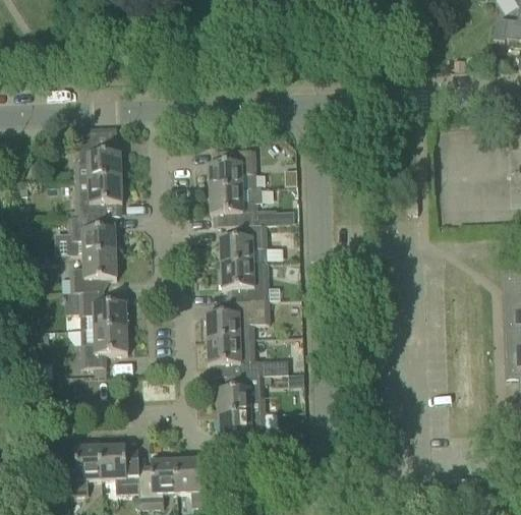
[(520,39),(520,0),(514,0),(518,5),(517,19),(506,18),(502,17),(496,22),(493,38),(504,40),(505,37),(520,39)]
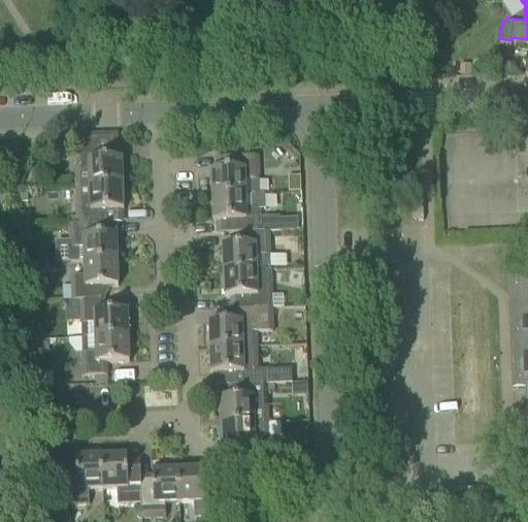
[(75,183),(89,182),(123,181),(122,155),(100,155),(99,130),(74,131),(75,152),(75,162),(75,164),(75,183)]
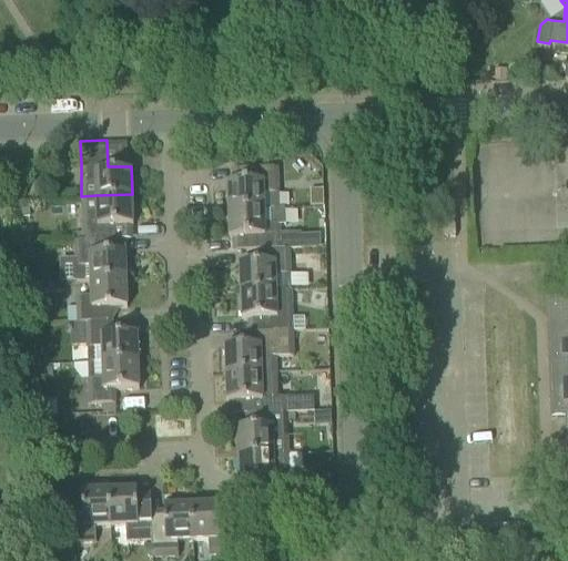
[(227,179),(229,206),(264,205),(279,205),(279,204),(279,190),(277,163),(232,165),(232,166),(242,166),(243,179),(227,179)]
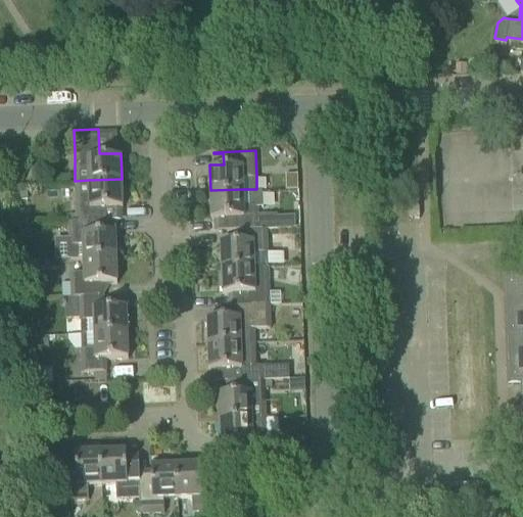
[(122,179),(88,180),(75,181),(76,194),(76,218),(92,218),(100,218),(99,205),(122,204),(122,179)]
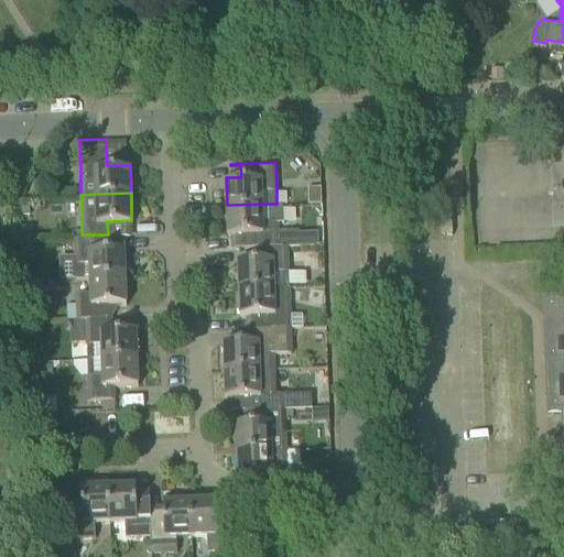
[(278,243),(277,218),(283,218),(282,203),(277,203),(277,204),(262,204),(227,205),(228,232),(241,232),(242,244),(252,244),(261,244),(278,243)]
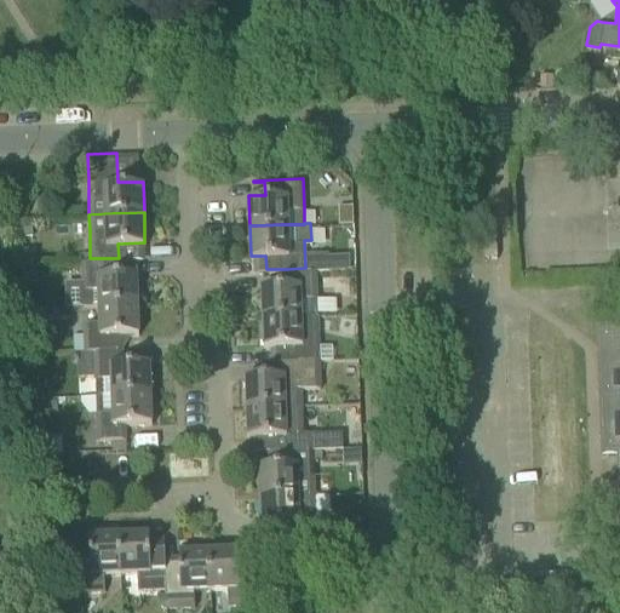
[(332,252),(332,267),(351,267),(350,252),(332,252)]
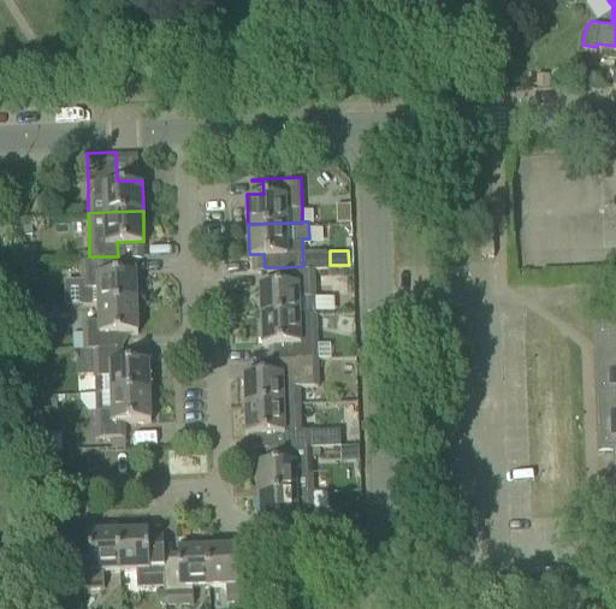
[(83,301),(98,301),(136,300),(135,270),(108,271),(108,256),(89,256),(80,256),(81,285),(82,284),(83,301)]
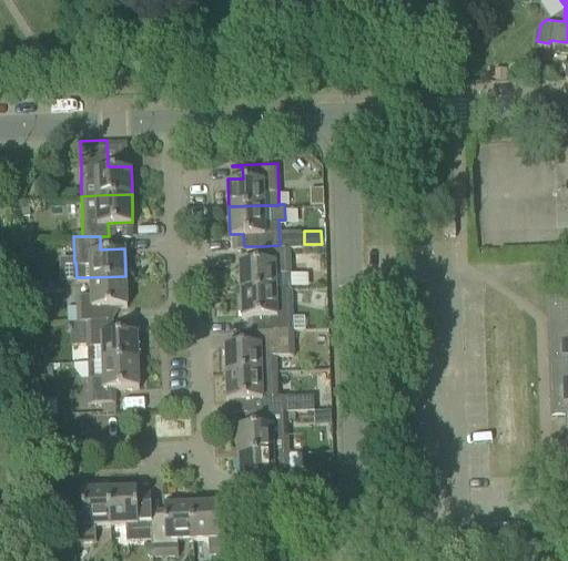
[(288,245),(280,245),(263,246),(254,246),(255,259),(239,261),(240,287),(290,286),(290,271),(288,245)]
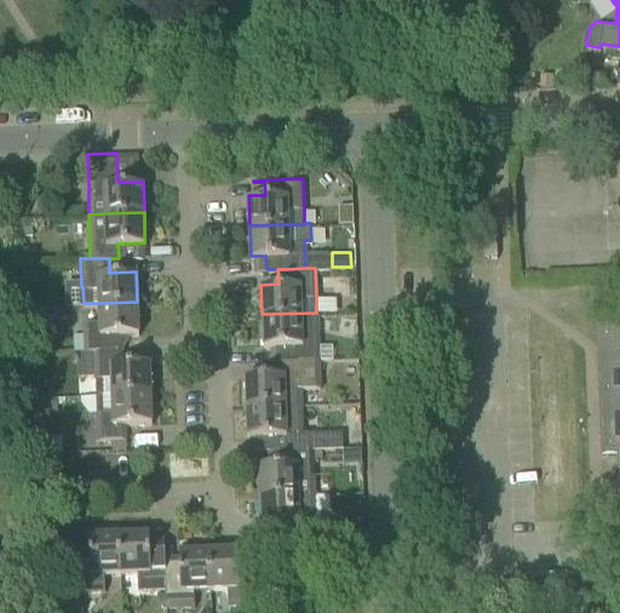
[(138,332),(137,302),(98,303),(98,320),(82,320),(84,348),(93,348),(121,347),(121,332),(138,332)]
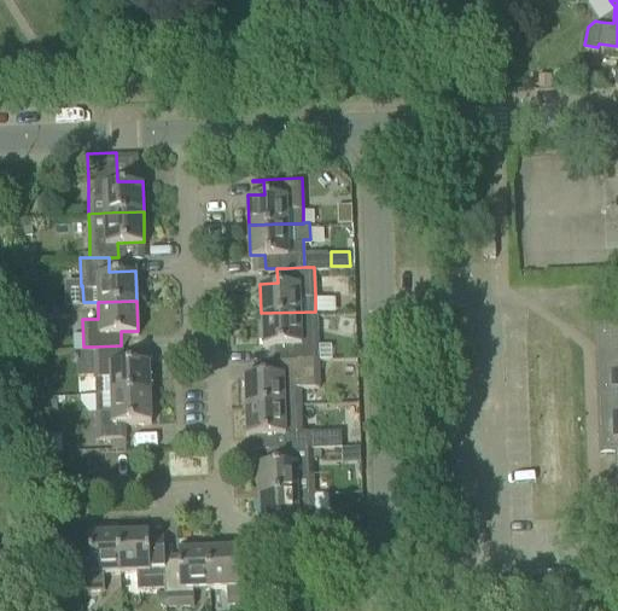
[(316,312),(315,312),(261,313),(262,344),(278,343),(279,358),(318,356),(316,312)]
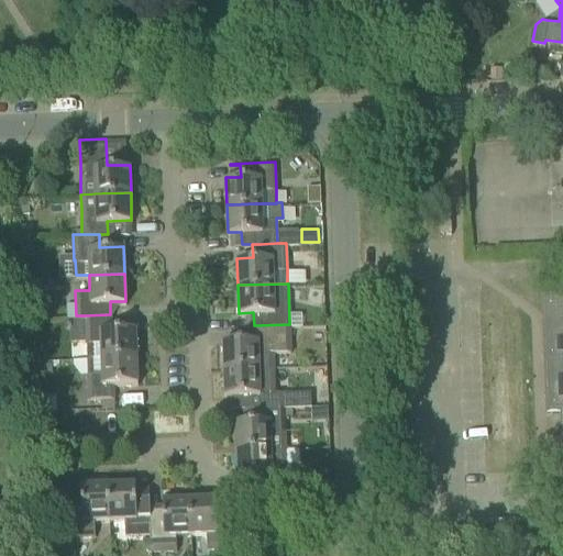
[(562,507),(562,291),(540,292),(541,293),(543,352),(544,410),(560,409),(562,507)]
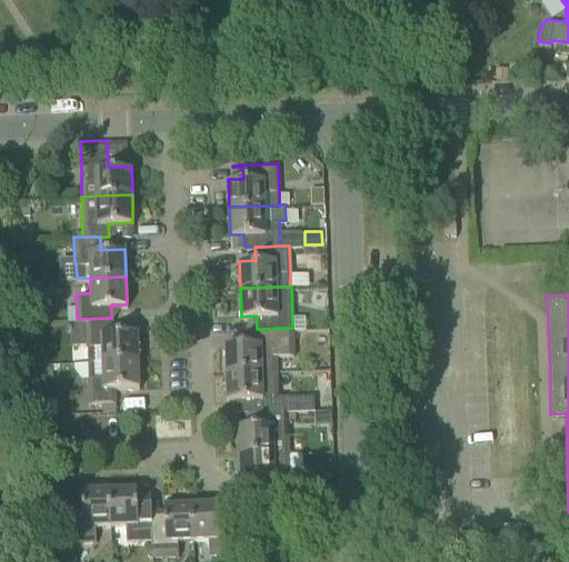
[(112,331),(111,318),(86,319),(88,360),(102,359),(138,358),(137,330),(112,331)]
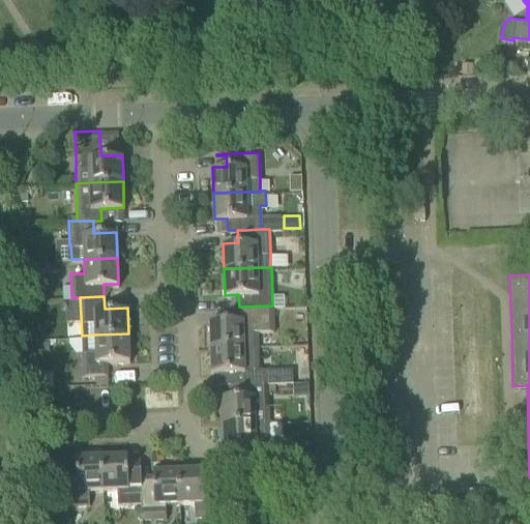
[(273,328),(272,306),(239,307),(232,307),(232,319),(209,320),(210,345),(243,344),(259,344),(259,329),(273,328)]
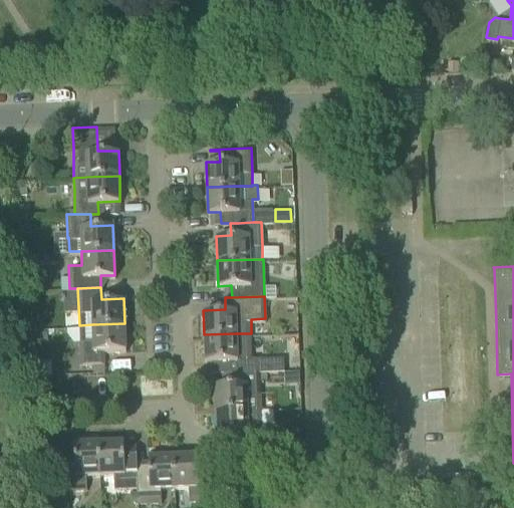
[(125,348),(124,323),(92,324),(79,325),(80,362),(103,361),(103,349),(125,348)]
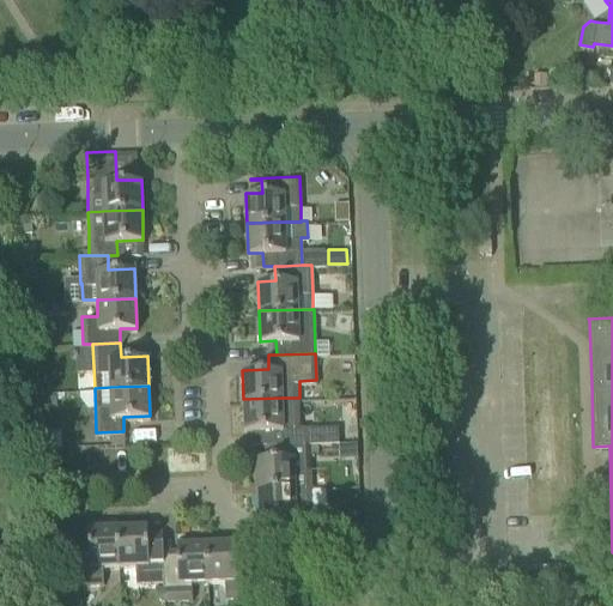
[(261,443),(281,443),(299,441),(309,441),(339,440),(338,424),(301,425),(299,398),(281,398),(243,399),(244,430),(260,429),(261,443)]
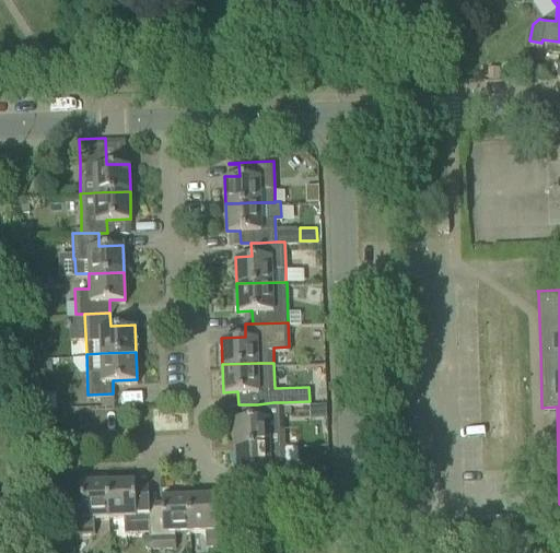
[(233,418),(234,445),(283,443),(282,402),(273,402),(257,404),(257,416),(233,418)]
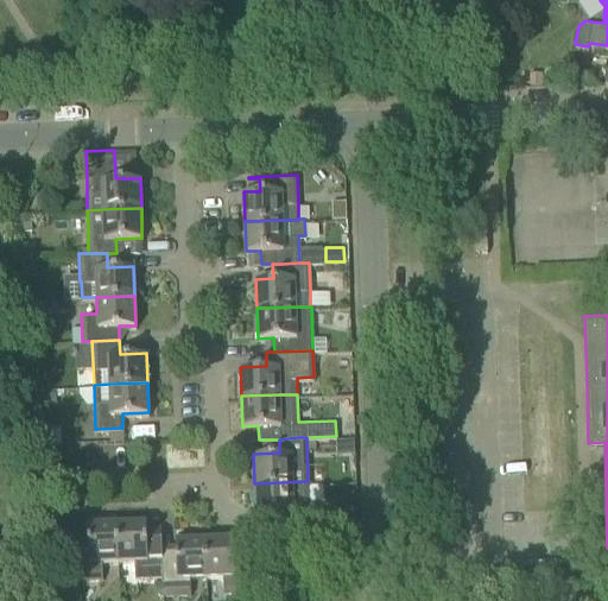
[(310,525),(308,481),(254,484),(255,513),(282,512),(282,526),(310,525)]
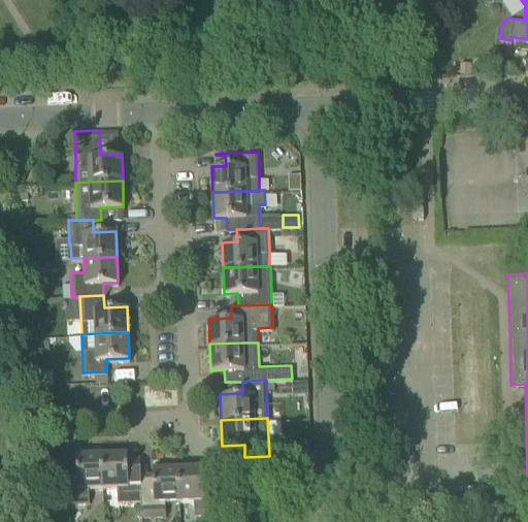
[(127,452),(101,453),(102,486),(108,486),(117,485),(117,498),(140,498),(140,491),(140,475),(128,475),(127,452)]
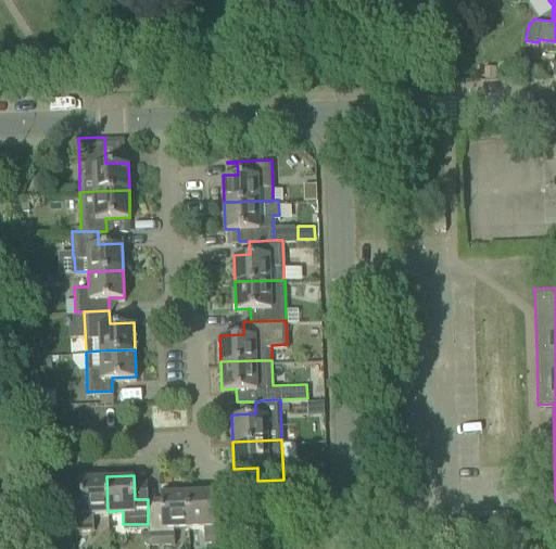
[(93,511),(108,511),(106,476),(79,477),(80,501),(67,501),(68,526),(93,526),(93,511)]
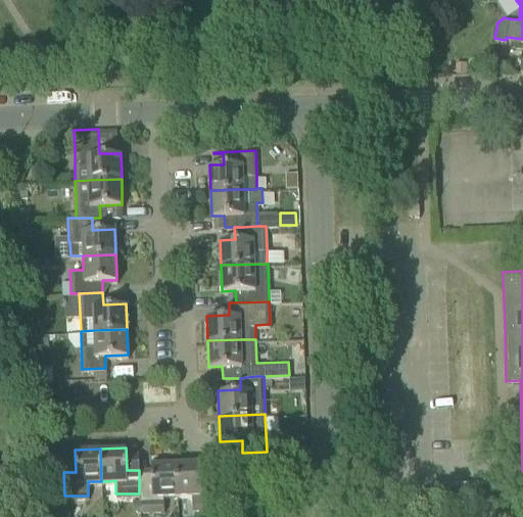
[(201,461),(176,462),(177,495),(191,494),(192,508),(216,507),(215,483),(202,483),(201,461)]
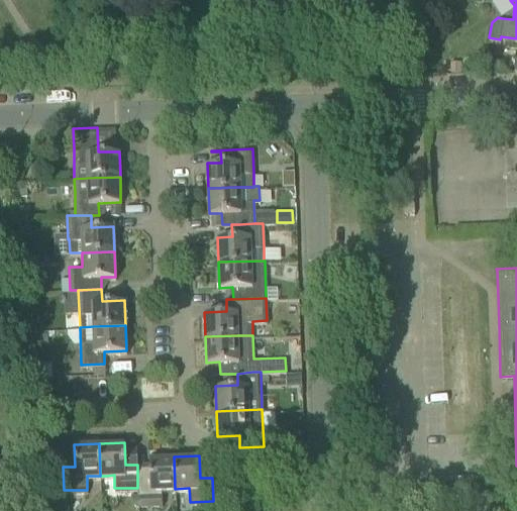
[(149,480),(137,481),(137,488),(138,504),(162,503),(162,489),(175,489),(174,456),(148,457),(149,480)]
